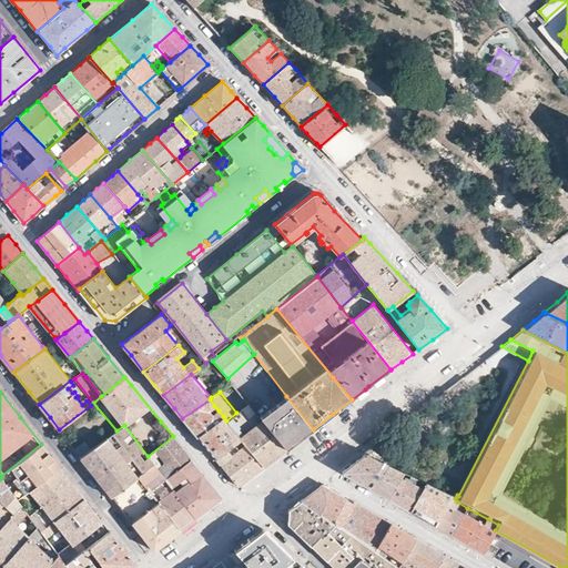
[(244,407),(249,404),(241,394),(236,397),(244,407)]
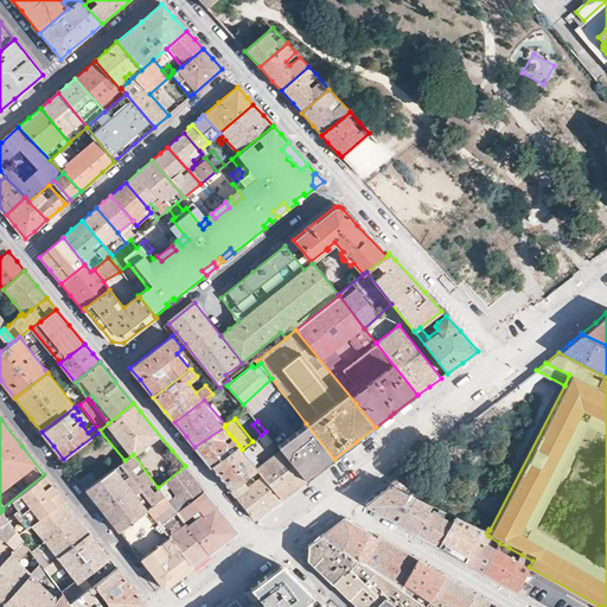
[(319,471),(334,459),(306,423),(278,445),(307,480),(319,471)]
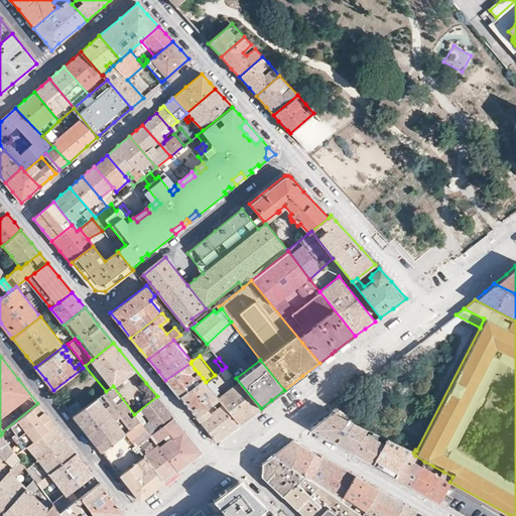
[(195,369),(190,363),(165,380),(174,390),(179,396),(203,378),(199,373),(195,377),(190,372),(195,369)]
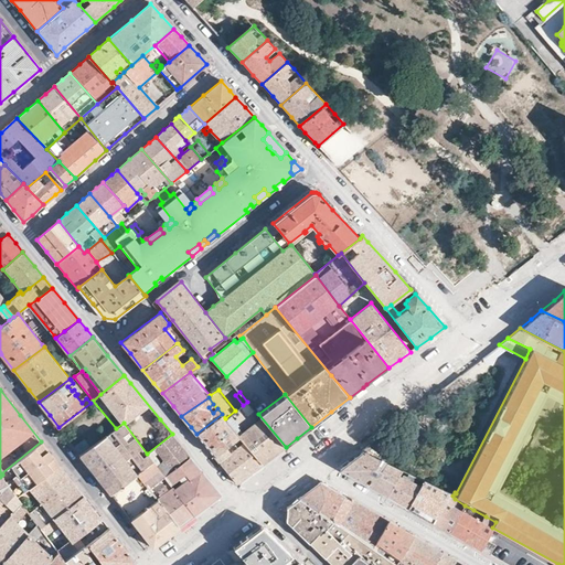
[(274,456),(286,447),(258,414),(247,402),(243,405),(235,411),(225,418),(240,436),(263,465),(274,456)]
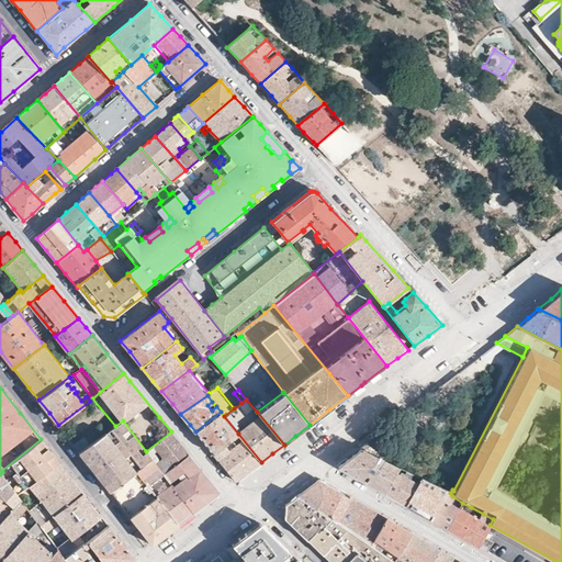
[(232,438),(238,434),(224,416),(221,412),(195,431),(205,445),(213,452),(223,446),(232,438)]
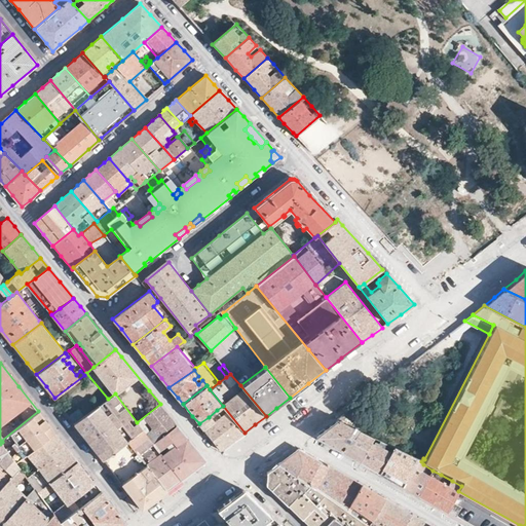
[(144,430),(137,422),(115,393),(108,399),(86,415),(75,423),(91,445),(104,460),(128,442),(144,430)]
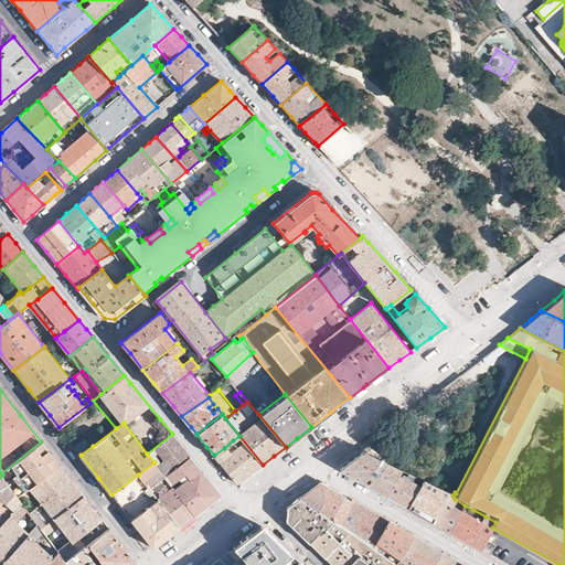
[(179,444),(172,434),(147,454),(155,462),(164,476),(166,477),(190,457),(179,444)]
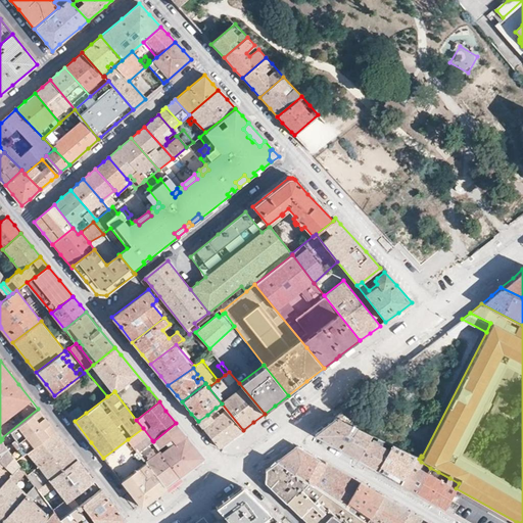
[(232,439),(243,430),(222,403),(216,408),(221,415),(212,421),(207,415),(198,421),(220,447),(232,439)]
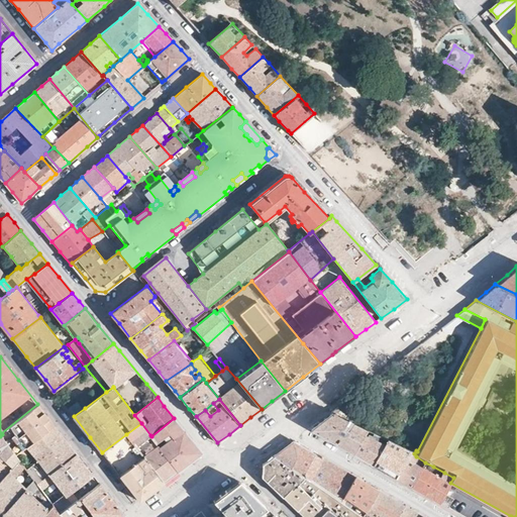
[(74,416),(85,408),(79,401),(68,408),(74,416)]
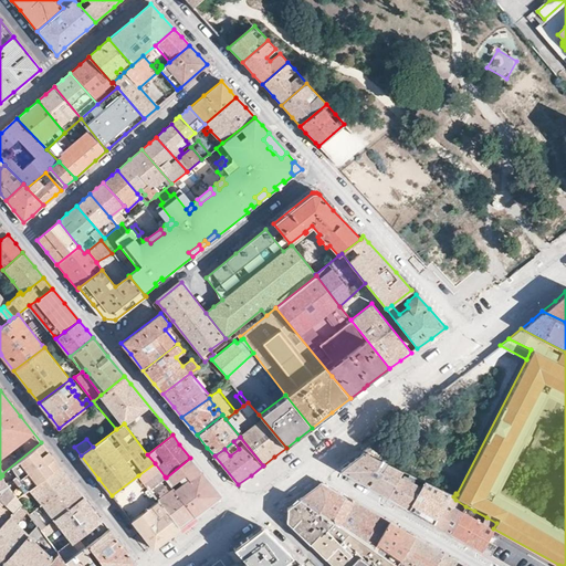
[(363,450),(378,458),(381,454),(379,453),(383,449),(376,439),(363,450)]
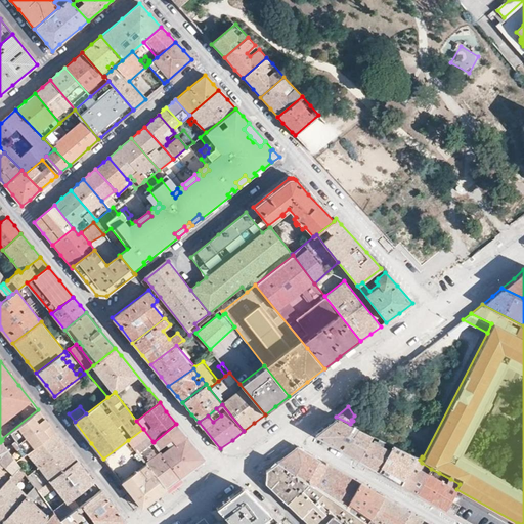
[(46,420),(38,409),(1,439),(2,440),(17,462),(29,453),(55,432),(46,420)]
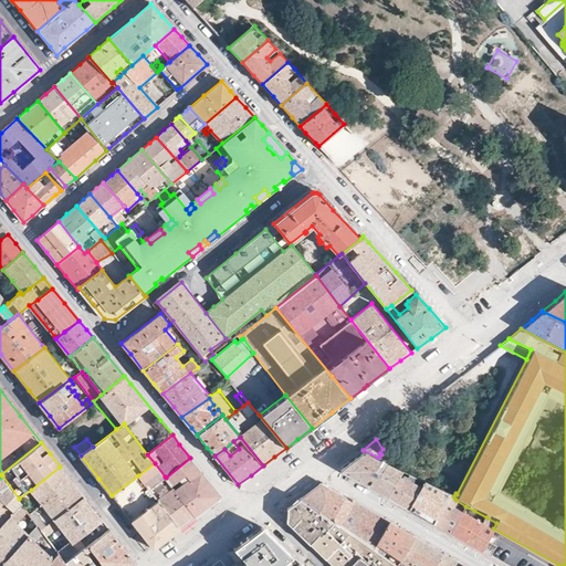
[(386,495),(400,469),(378,458),(363,450),(350,460),(339,468),(363,481),(386,495)]
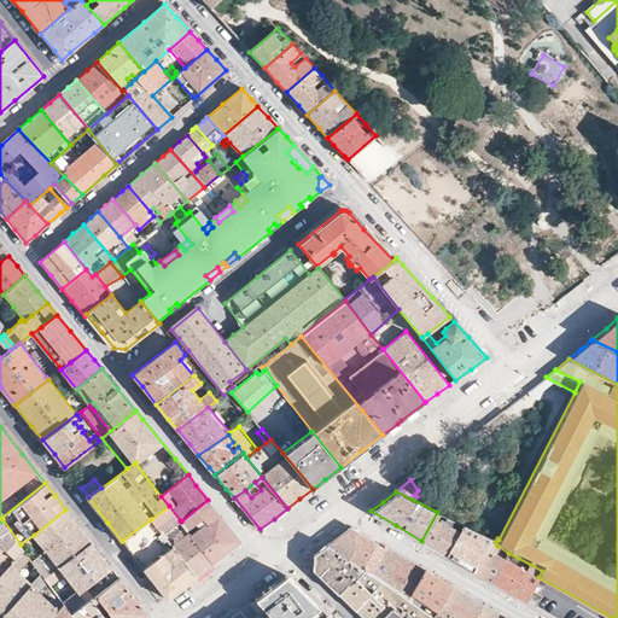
[(200,529),(192,536),(214,564),(228,553),(242,542),(226,523),(208,500),(181,522),(188,531),(197,524),(200,529)]
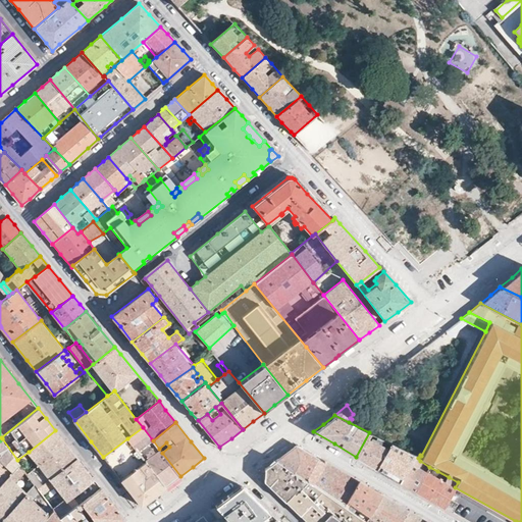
[(143,427),(127,438),(138,451),(152,439),(143,427)]
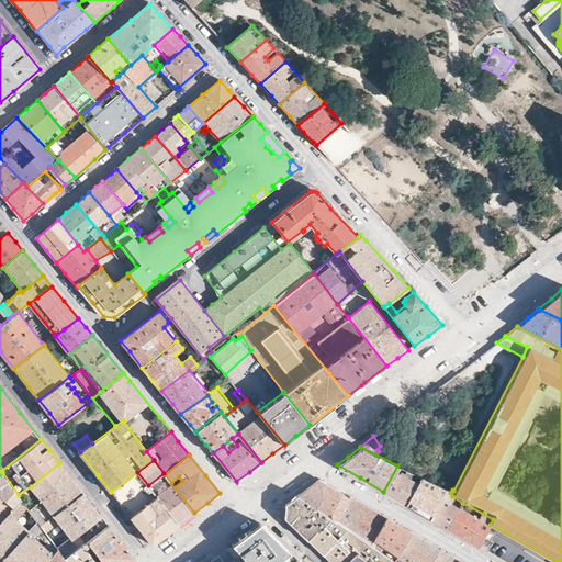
[(75,482),(59,463),(31,486),(55,516),(83,493),(75,482)]
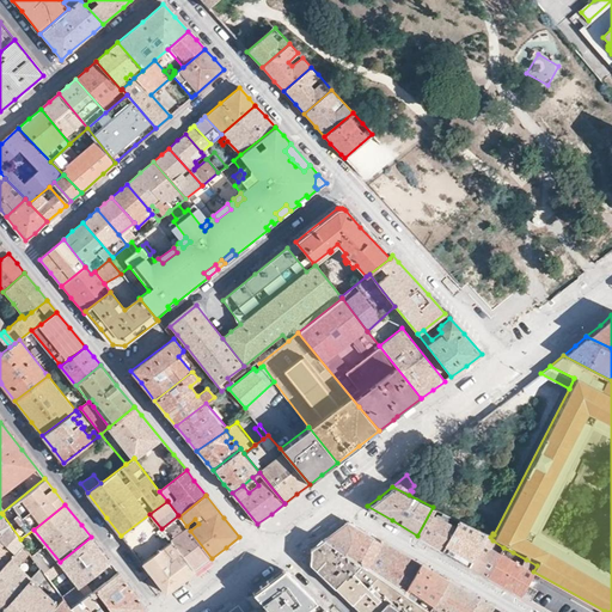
[(440,549),(457,520),(433,507),(417,536),(428,542),(440,549)]
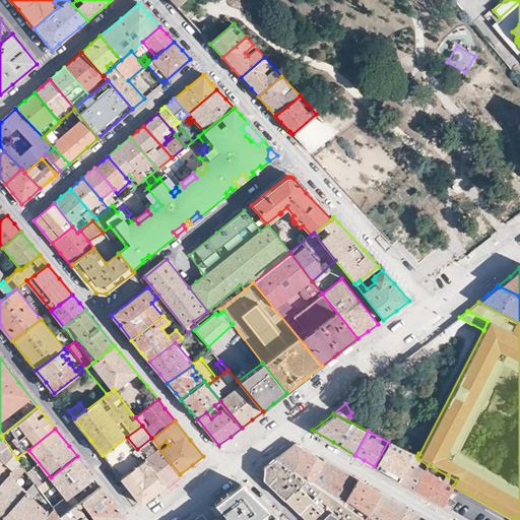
[(2,437),(0,439),(0,483),(20,462),(17,458),(2,437)]
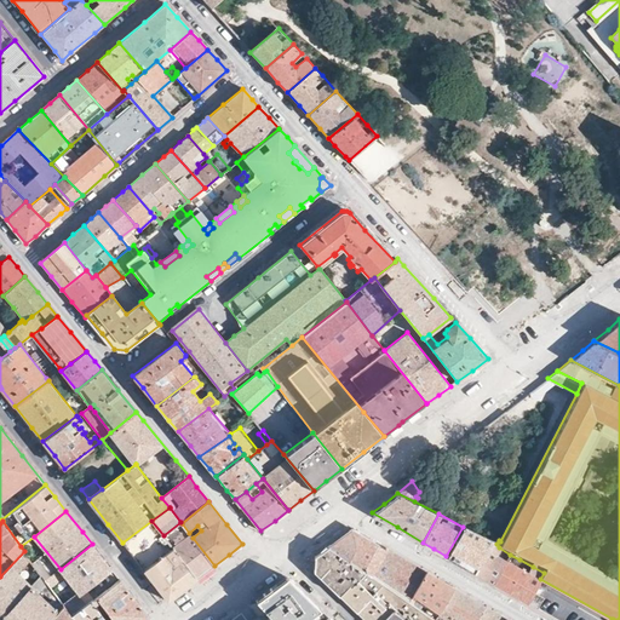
[(144,570),(173,549),(168,544),(164,535),(151,521),(122,543),(137,561),(144,570)]
